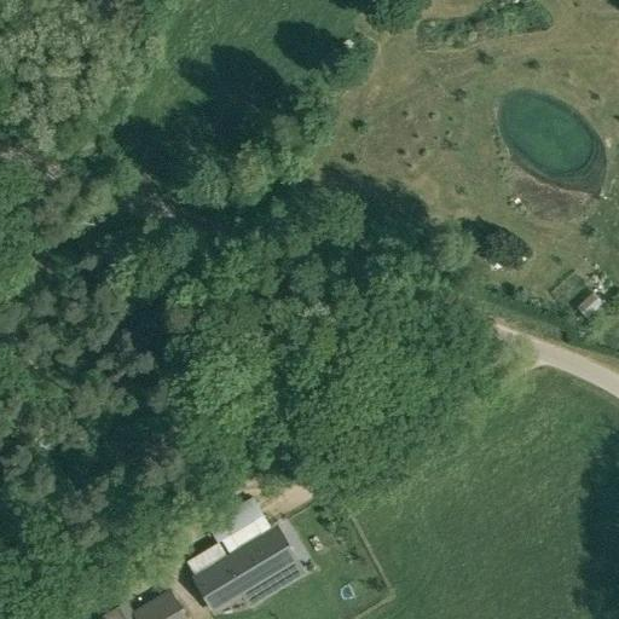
[(260,318),(266,320),(270,312),(262,310),(260,318)]
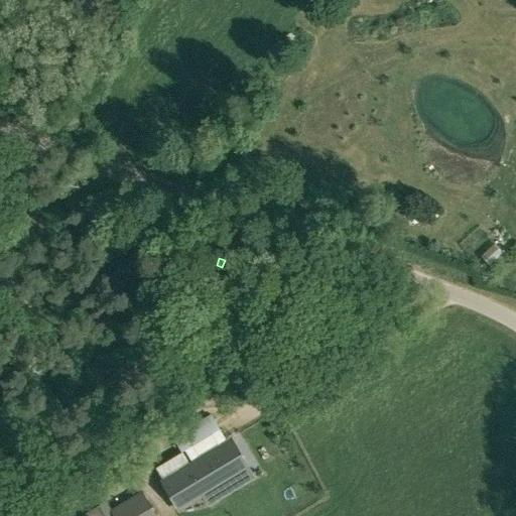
[(184,450),(190,461),(226,439),(220,428),(184,450)]
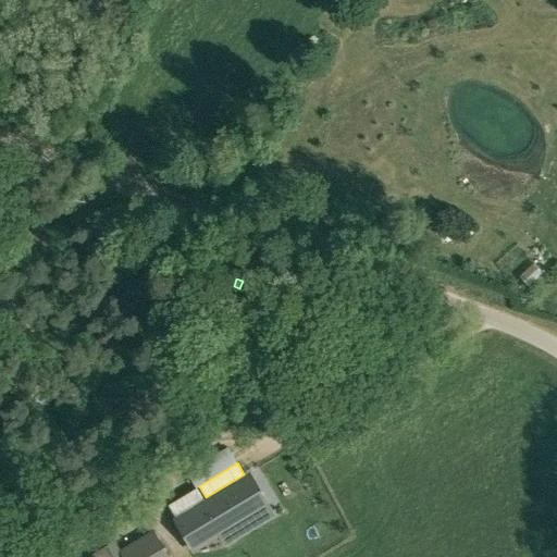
[(177,520),(190,542),(262,499),(248,477),(177,520)]
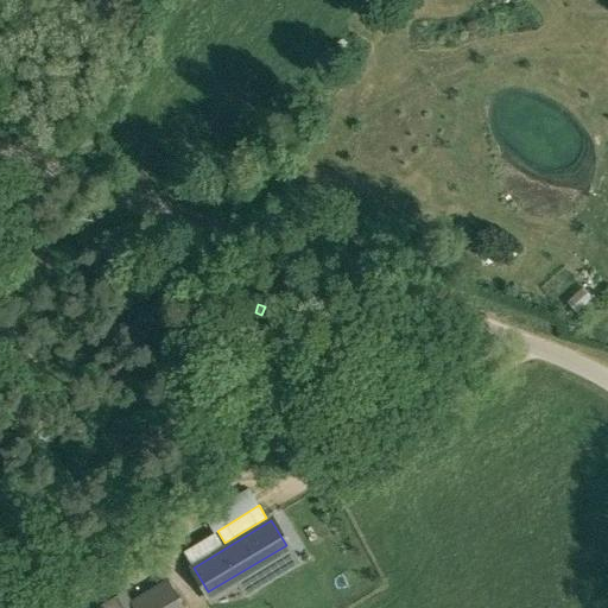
[(190,563),(222,544),(215,532),(183,551),(190,563)]
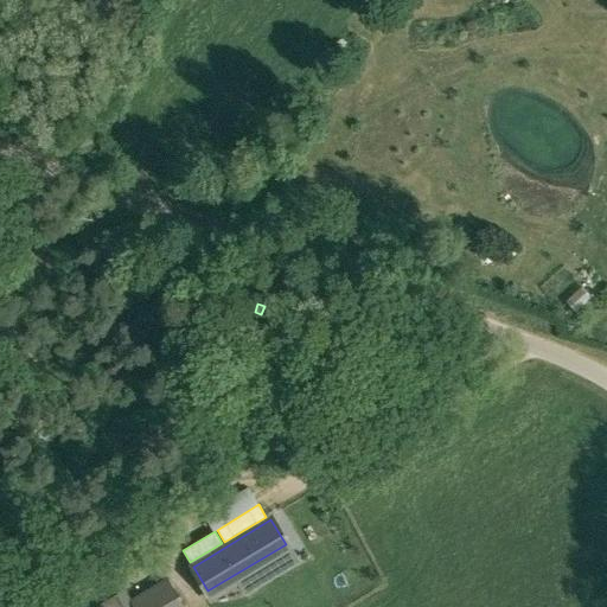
[(147,601),(149,606),(190,606),(178,585),(147,601)]
